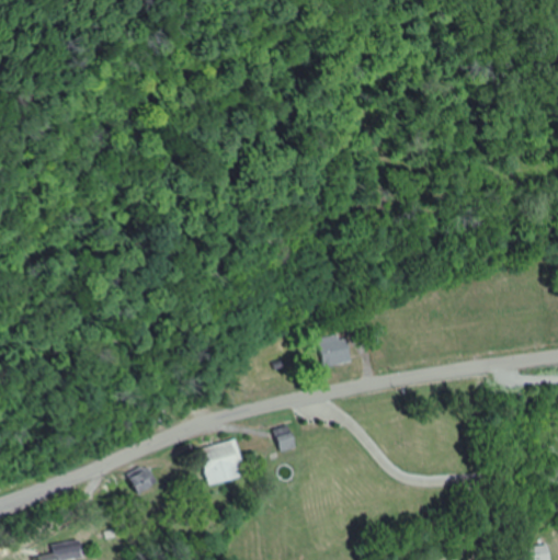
[(316,340),(326,369),(354,360),(344,331),(316,340)]
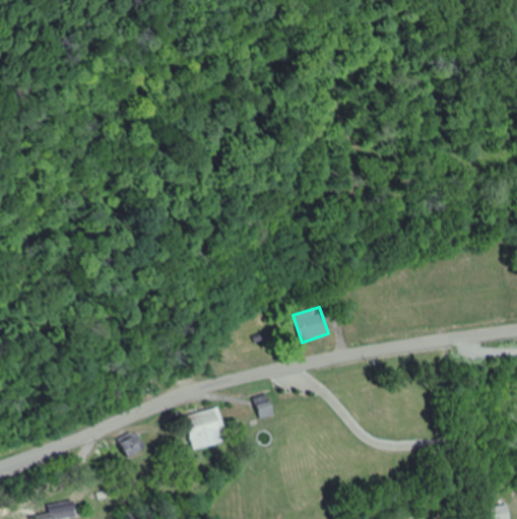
[(253,399),(260,419),(275,414),(267,394),(253,399)]
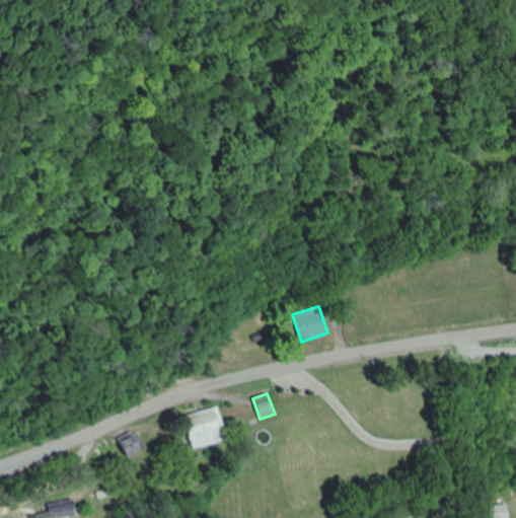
[(218,407),(183,417),(193,450),(227,441),(218,407)]
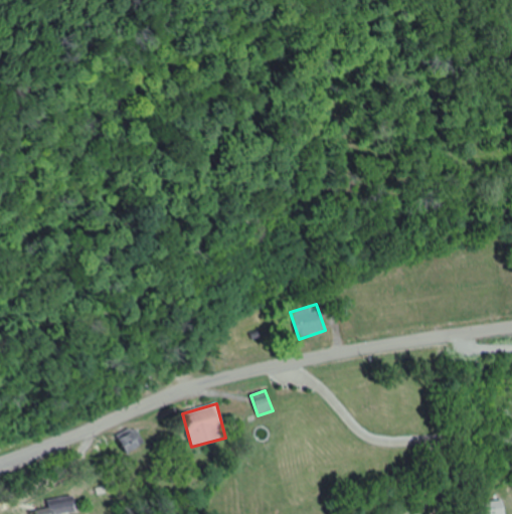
[(128,454),(145,445),(135,426),(118,436),(128,454)]
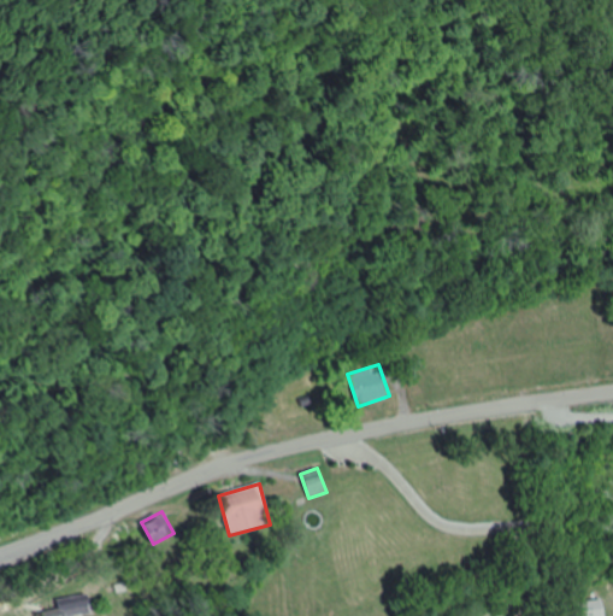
[(603,615),(605,600),(582,600),(582,615),(603,615)]
